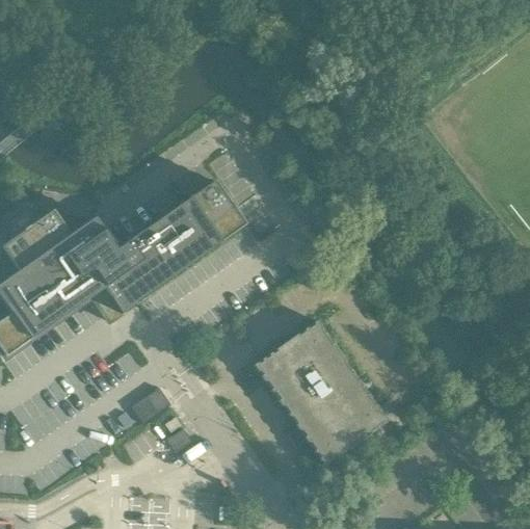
[(224,239),(246,222),(237,210),(238,209),(234,204),(235,203),(230,196),(230,197),(226,191),(224,192),(215,179),(193,194),(192,194),(186,199),(186,200),(141,231),(140,231),(116,247),(113,242),(114,242),(105,229),(104,230),(96,217),(33,206),(33,205),(26,204),(6,217),(5,225),(6,225),(0,261),(0,344),(7,354),(29,339),(30,340),(36,336),(35,335),(78,305),(79,306),(85,301),(84,300),(94,293),(110,318),(135,301),(168,278),(169,279),(176,274),(176,273),(217,243),(218,244),(224,240),(224,239)]
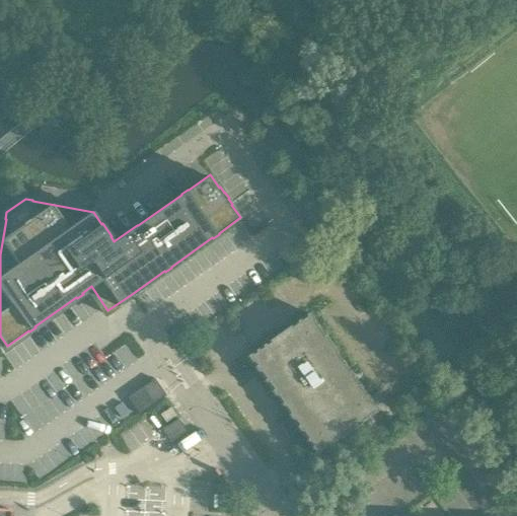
[(292,418),(290,419),(296,428),(299,426),(317,453),(379,410),(310,312),(248,355),(292,418)]
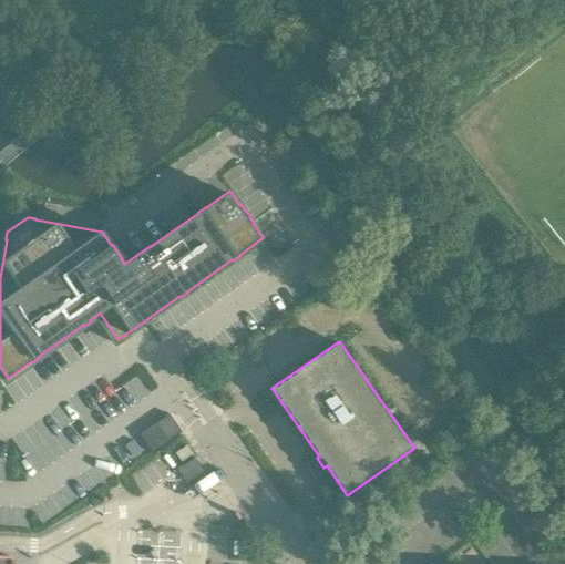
[(170,412),(156,422),(170,440),(183,430),(170,412)]
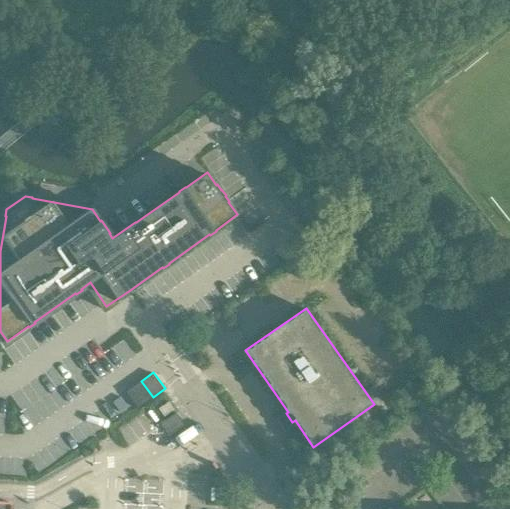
[(153,397),(141,381),(127,391),(139,407),(153,397)]
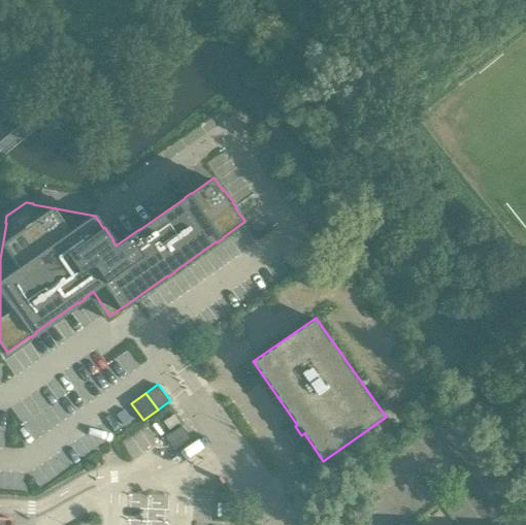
[(183,424),(182,425),(166,435),(167,437),(174,448),(192,436),(183,424)]
